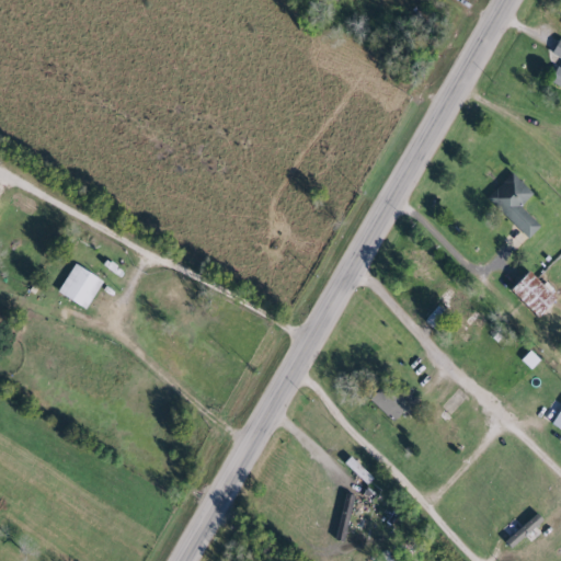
[(560,61),(550,82),(560,88),(560,38),(552,54),(560,58),(560,61)]
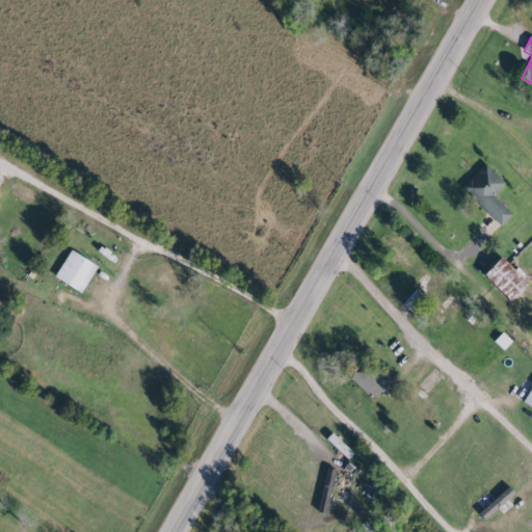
[(506,183),(485,163),(462,188),(502,225),(513,214),(495,195),(506,183)]
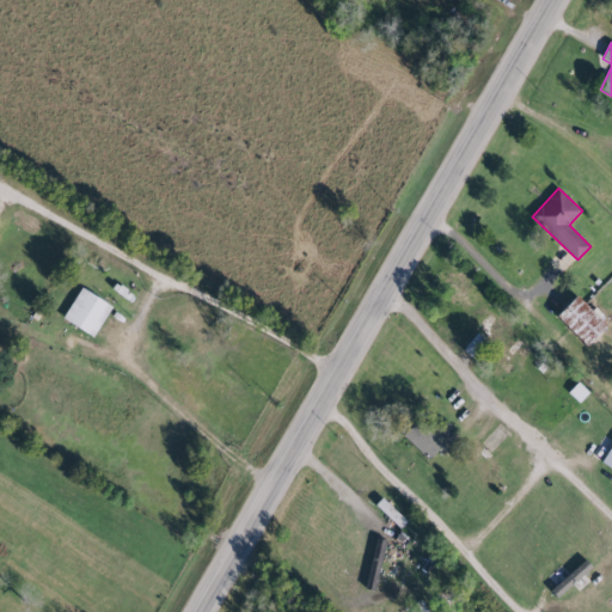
[(112,303),(79,288),(63,322),(97,336),(112,303)]
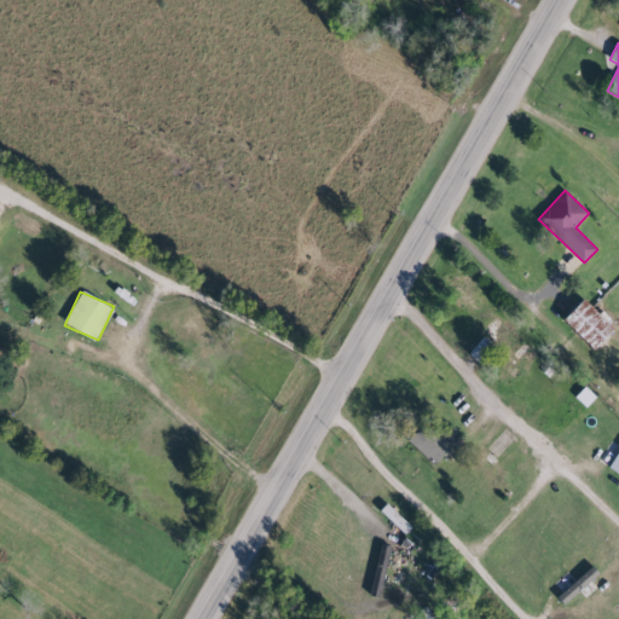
[(618,328),(585,299),(566,322),(599,351),(618,328)]
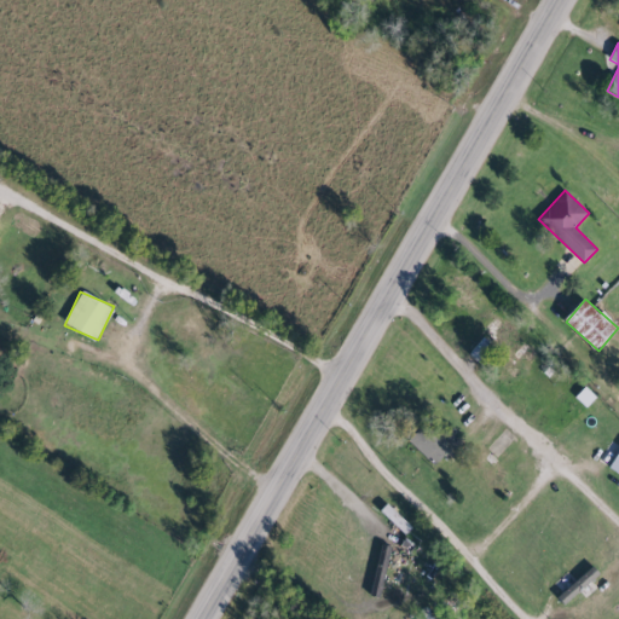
[(596,398),(585,387),(573,398),(583,409),(596,398)]
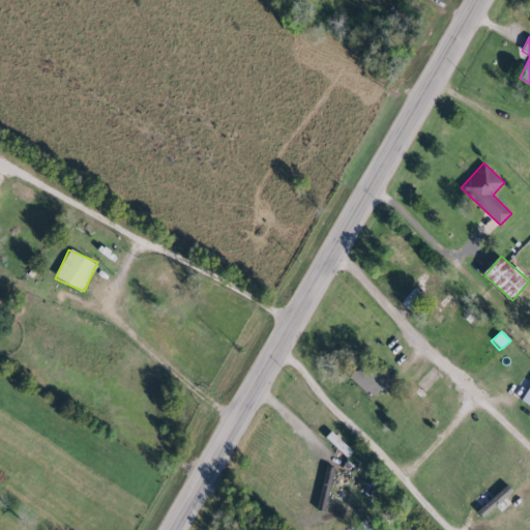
[(388,383),(365,362),(351,378),(373,399),(388,383)]
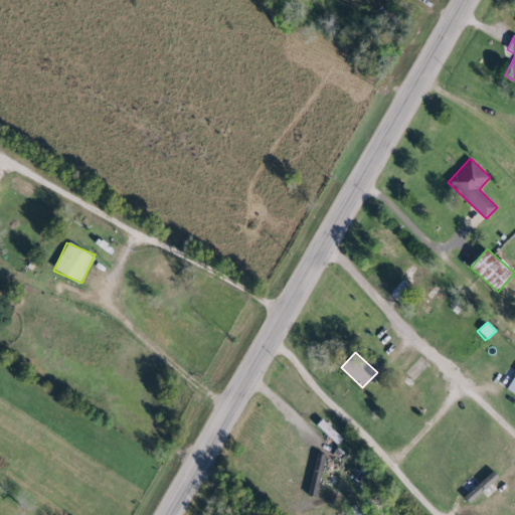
[(514,375),(506,389),(514,394),(514,375)]
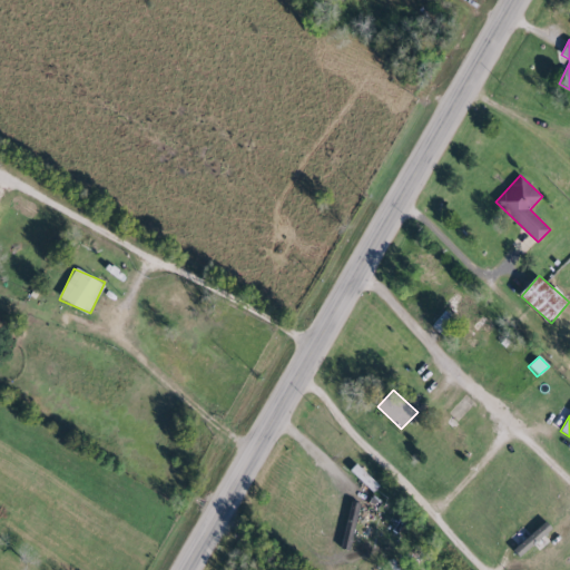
[(356,544),(357,507),(349,507),(346,543),(356,544)]
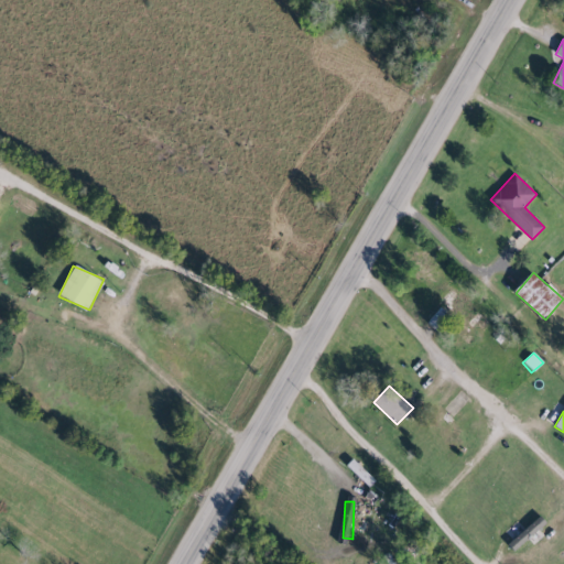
[(548,522),(540,514),(509,544),(516,551),(548,522)]
